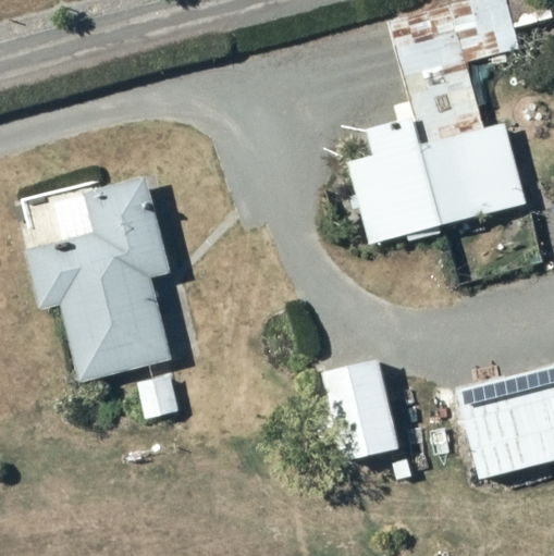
[(370,155),(345,162),(355,193),(347,195),(352,209),(357,208),(368,248),(526,204),(503,121),(423,144),(415,112),(361,127),(370,155)]
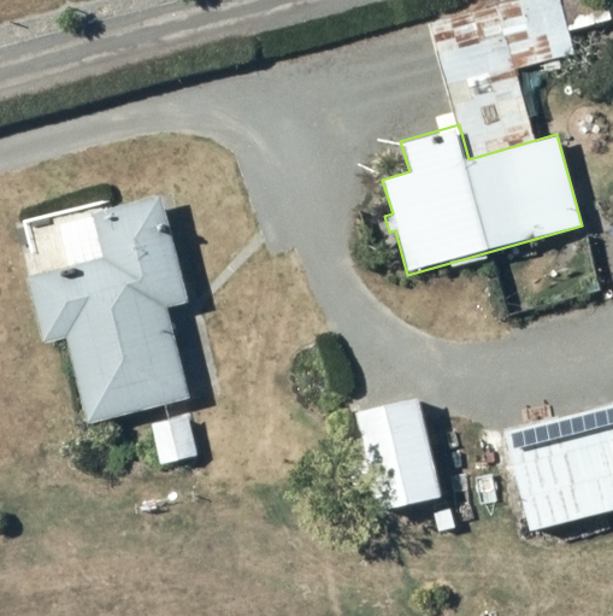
[(41,341),(62,336),(84,424),(192,398),(168,303),(187,298),(160,193),(110,205),(107,197),(19,218),(33,271),(24,274),(41,341)]
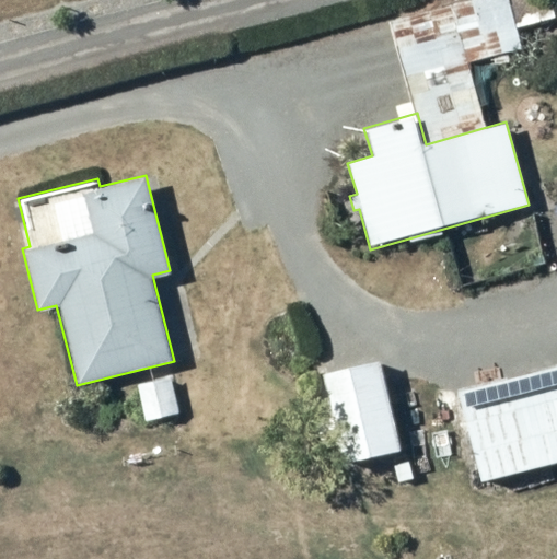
[(401,452),(380,358),(322,370),(343,465),(401,452)]
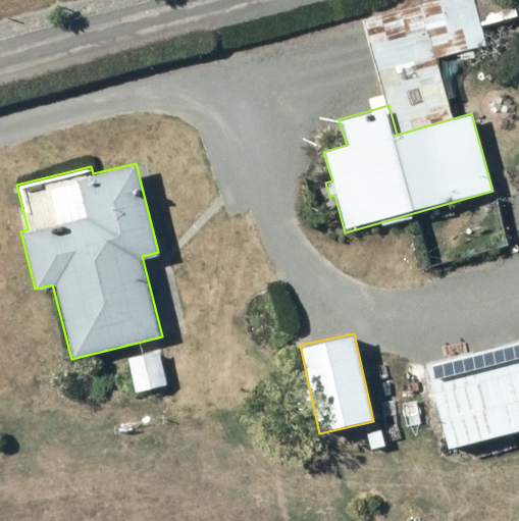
[(518,334),(426,359),(450,449),(518,430),(518,334)]
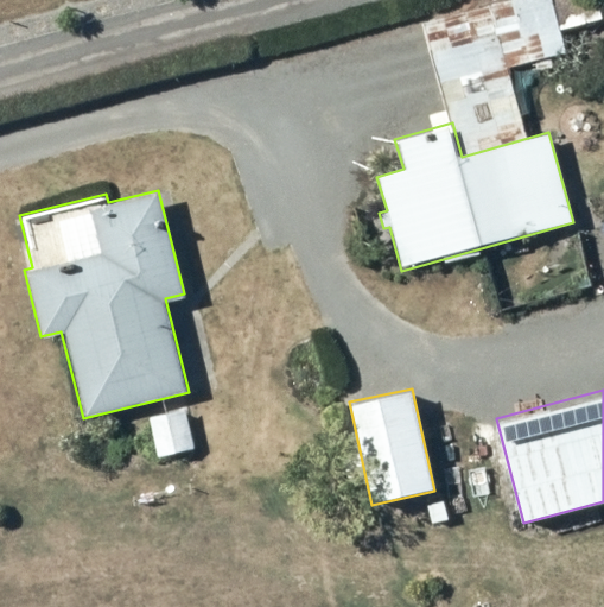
[(185,408),(145,417),(154,459),(195,449),(185,408)]
